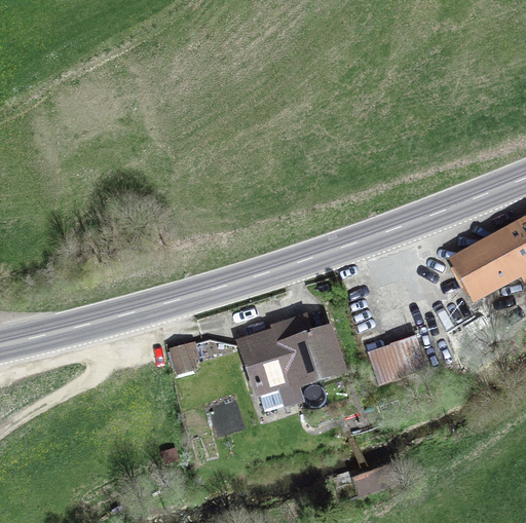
[(476,292),(523,266),(525,270),(525,212),(525,214),(525,215),(525,222),(458,260),(476,292)]
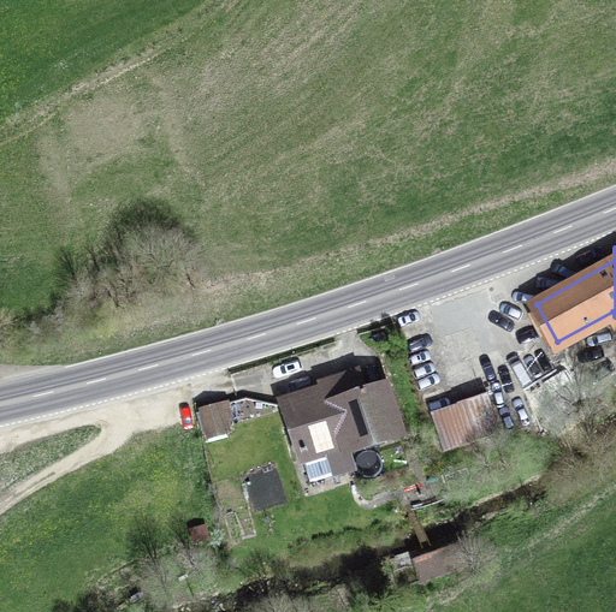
[(320,381),(323,387),(283,399),(309,479),(353,464),(348,447),(400,431),(385,385),(365,392),(357,369),(320,381)]
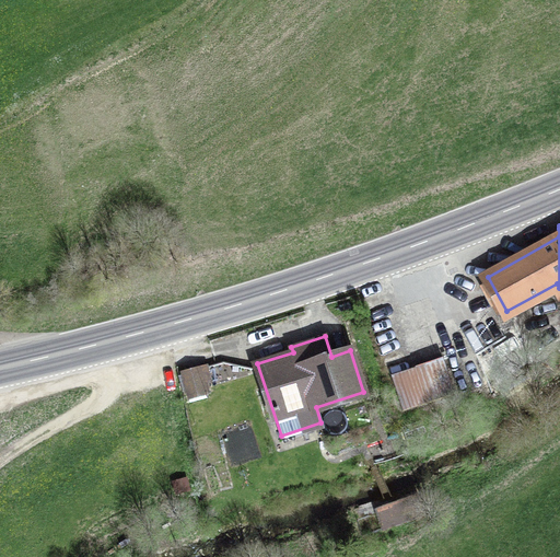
[(403,408),(454,391),(443,356),(391,373),(403,408)]
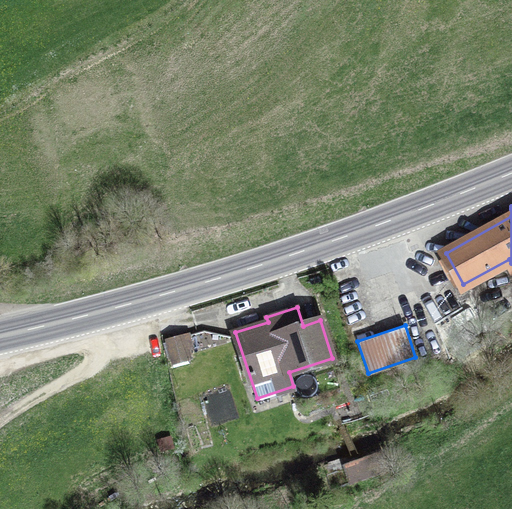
[(190,332),(167,338),(174,364),(189,360),(186,348),(193,346),(190,332)]
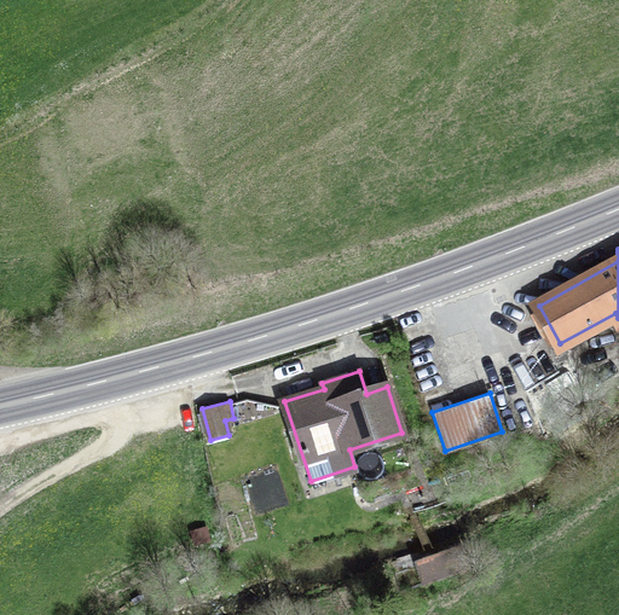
[(424,580),(468,564),(461,543),(416,560),(424,580)]
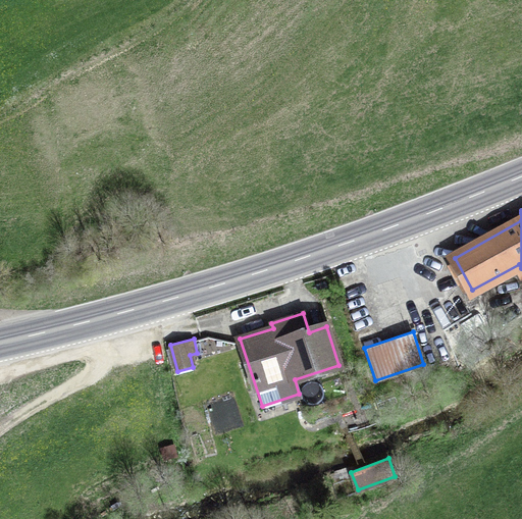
All buildings are outlined.
